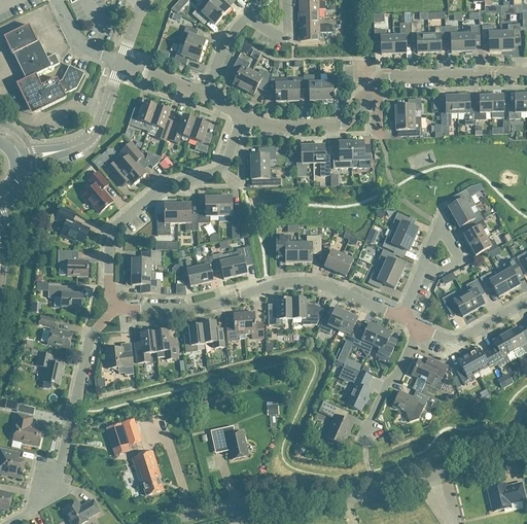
[(197,6),(191,11),(202,21),(206,15),(214,23),(222,14),(208,2),(206,0),(203,0),(197,6)]
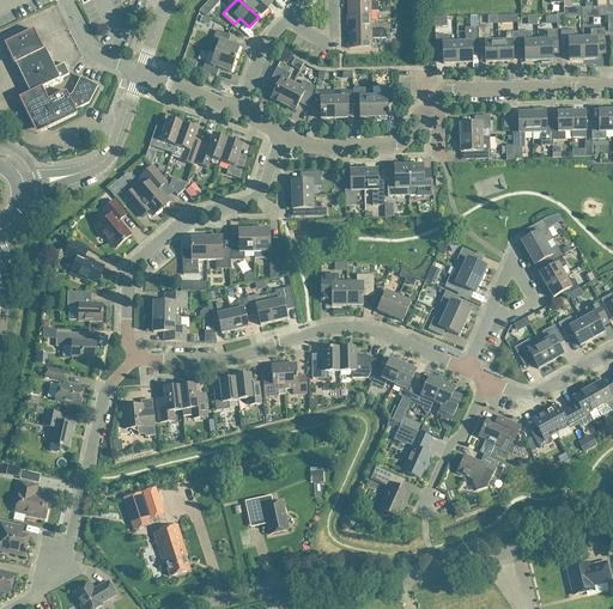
[(240,0),(242,2),(259,17),(268,7),(260,0),(240,0)]
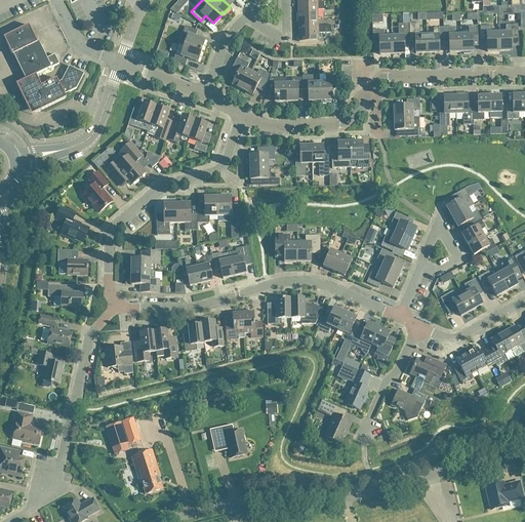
[(324,6),(324,3),(297,3),(298,15),(318,14),(317,6),(324,6)]
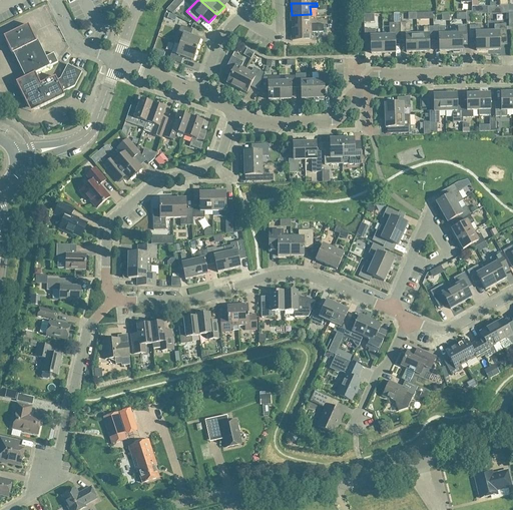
[(311,22),(311,14),(292,15),(292,26),(323,25),(323,21),(311,22)]
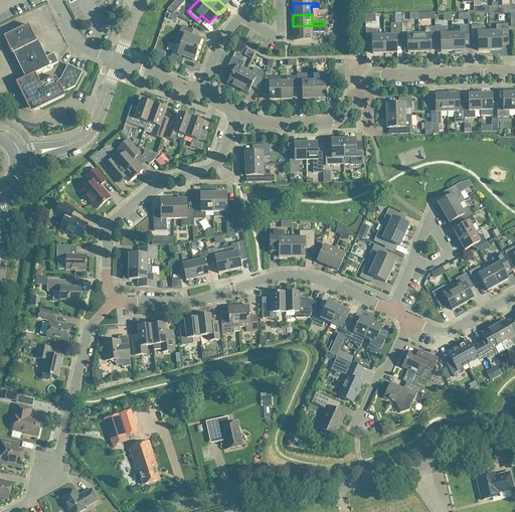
[(410,19),(401,20),(401,32),(406,32),(407,49),(418,49),(418,32),(411,32),(410,19)]
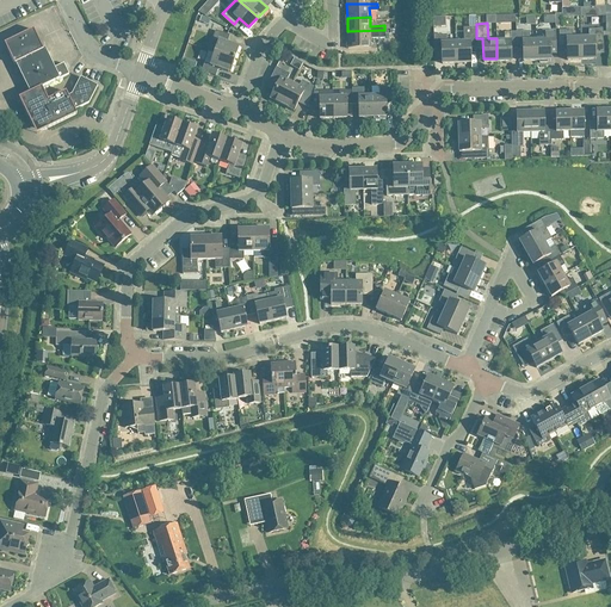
[(463,39),(455,39),(456,60),(470,59),(469,44),(476,44),(476,38),(476,24),(463,24),(463,39)]
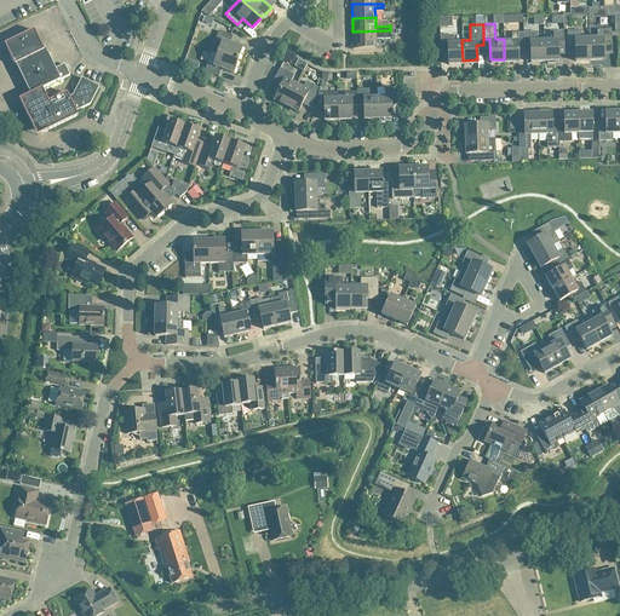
[(597,35),(589,35),(590,57),(604,57),(603,41),(612,41),(612,26),(597,27),(597,35)]
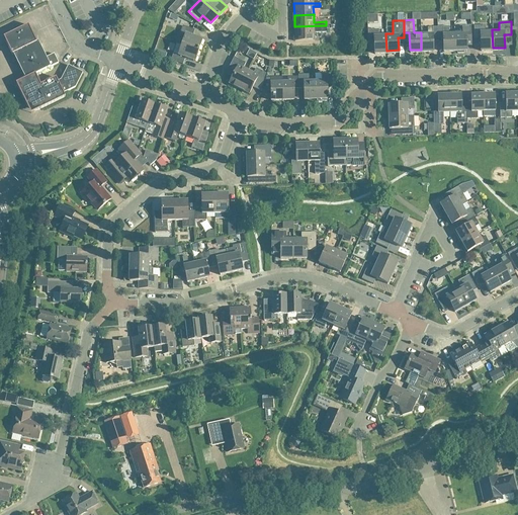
[(54,51),(46,55),(37,38),(36,38),(27,22),(10,30),(9,31),(8,33),(8,34),(8,36),(5,37),(12,52),(13,51),(24,76),(25,76),(34,71),(58,60),(54,51)]
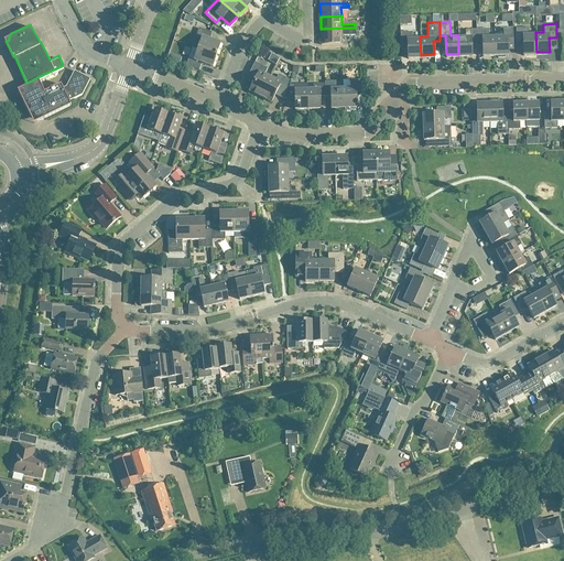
[(209,36),(212,30),(198,24),(196,32),(201,34),(197,46),(216,52),(220,41),(209,36)]
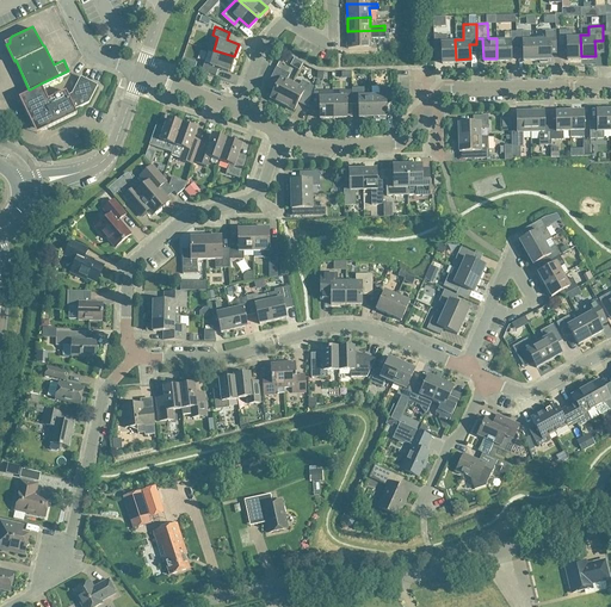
[(544,37),(536,37),(536,57),(538,57),(538,60),(547,59),(547,57),(550,57),(550,51),(556,51),(555,41),(555,26),(544,28),(544,37)]
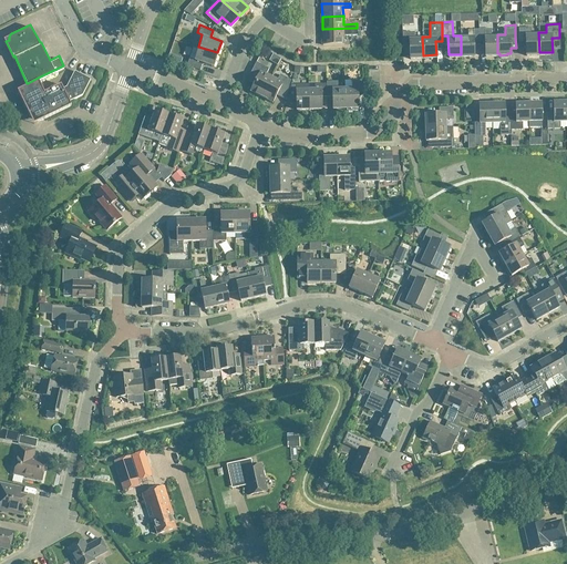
[(538,32),(531,32),(531,24),(518,24),(518,39),(525,39),(526,52),(539,52),(538,32)]
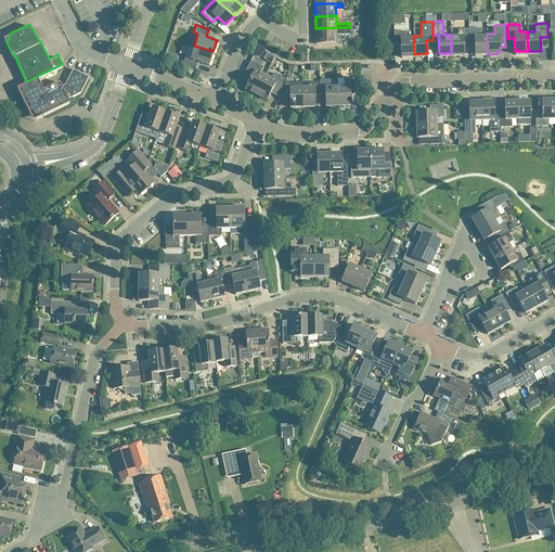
[(478,25),(468,26),(468,39),(474,38),(475,53),(487,52),(487,34),(480,34),(480,25),(478,25)]
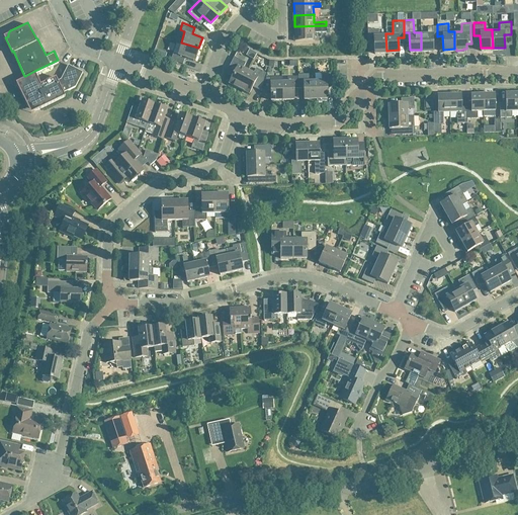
[(427,24),(427,32),(421,32),(421,50),(433,49),(432,36),(437,36),(437,24),(427,24)]
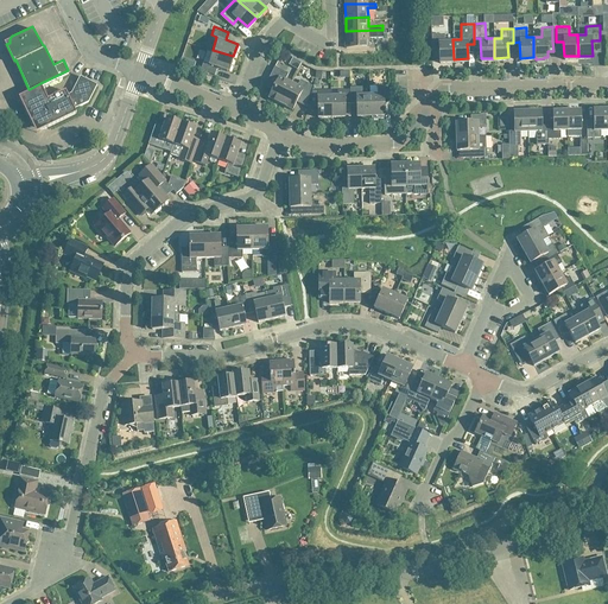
[(382,30),(346,31),(346,45),(368,44),(368,35),(382,35),(382,30)]
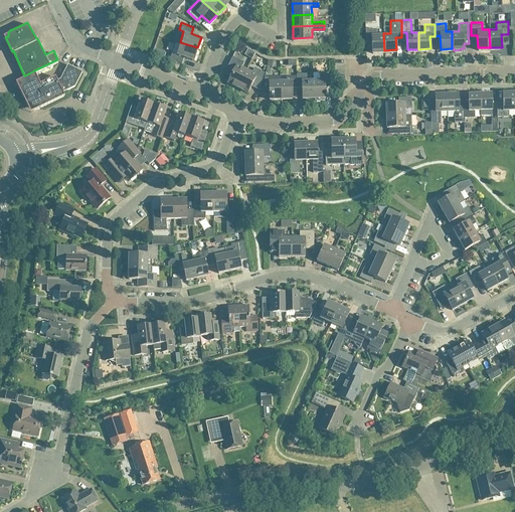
[(384,50),(383,33),(376,33),(376,26),(365,26),(366,38),(371,38),(372,50),(384,50)]
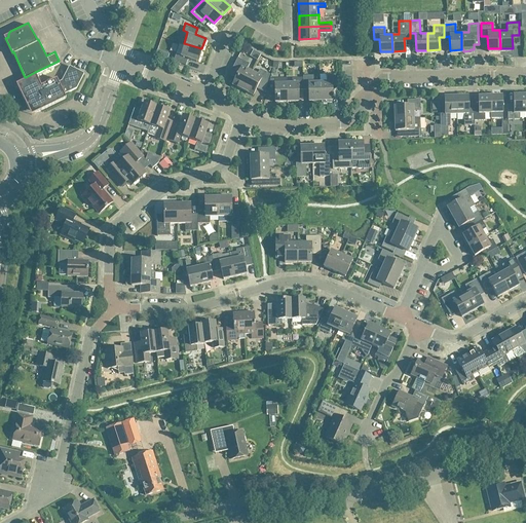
[(179,41),(176,51),(173,59),(185,63),(187,55),(198,60),(201,48),(184,43),(179,41)]
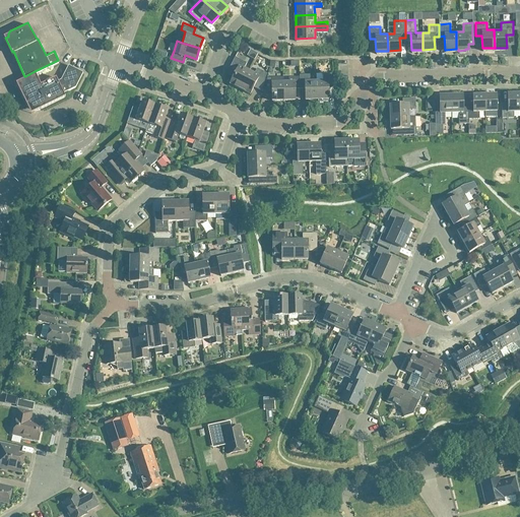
[(235,54),(228,67),(235,70),(230,80),(240,86),(248,69),(243,66),(246,60),(235,54)]
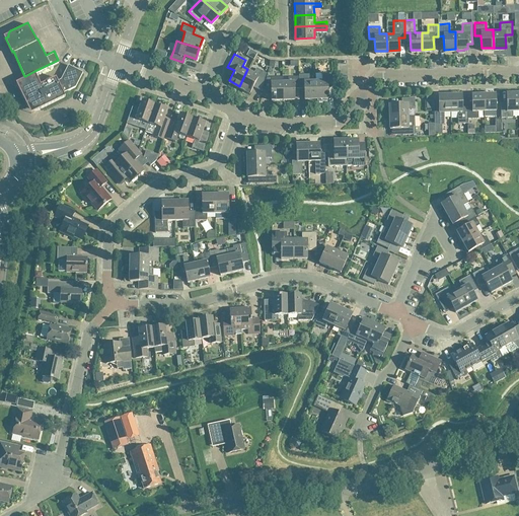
[(25,76),(24,76),(15,80),(18,86),(25,101),(26,101),(27,103),(28,104),(29,103),(35,105),(35,107),(38,106),(40,106),(65,94),(63,90),(75,84),(82,70),(68,63),(61,77),(57,78),(56,75),(41,82),(34,71),(25,76)]
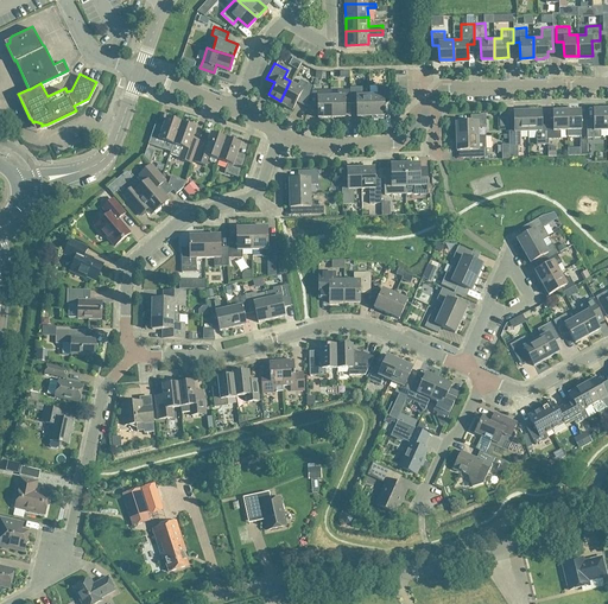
[(296,83),(290,81),(280,101),(292,107),(298,94),(306,99),(309,94),(311,82),(299,76),(296,83)]
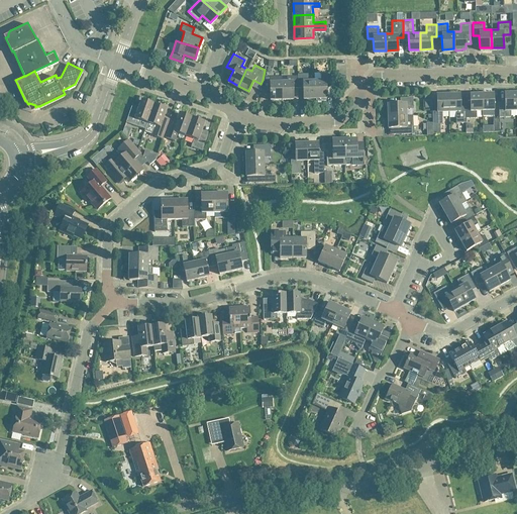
[(330,71),(320,71),(320,79),(314,79),(315,96),(326,96),(326,85),(331,85),(330,71)]
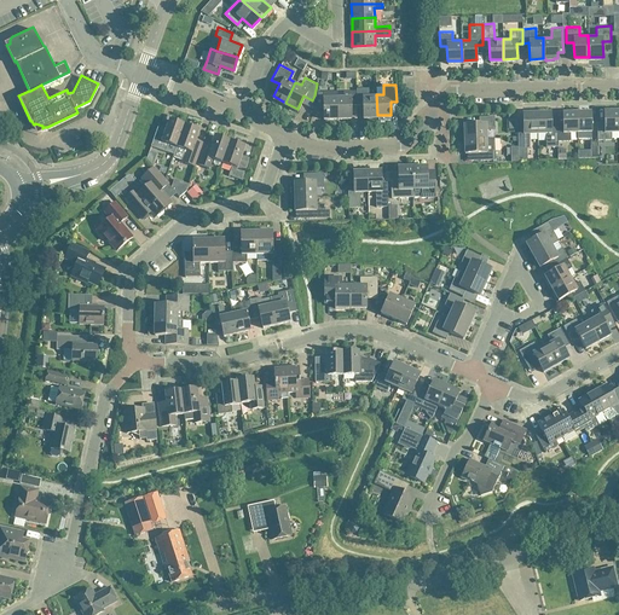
[(376,94),(369,94),(369,86),(356,86),(356,88),(357,103),(363,103),(363,116),(377,115),(376,94)]
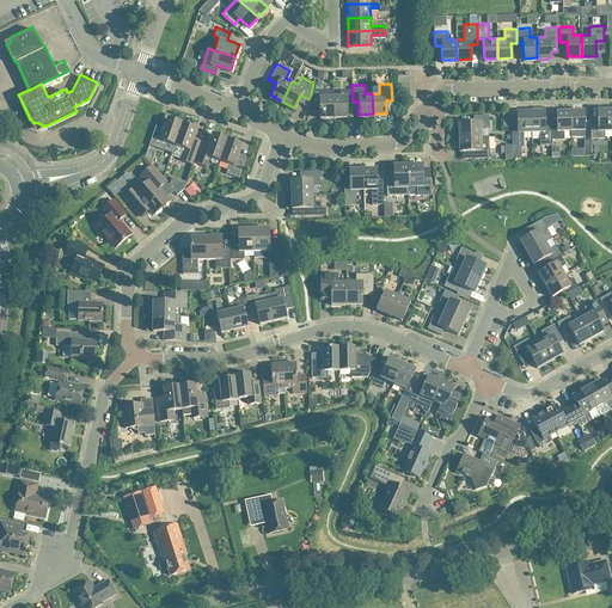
[(313,88),(313,92),(313,103),(313,108),(319,106),(319,115),(334,115),(332,94),(332,87),(319,88),(313,88)]
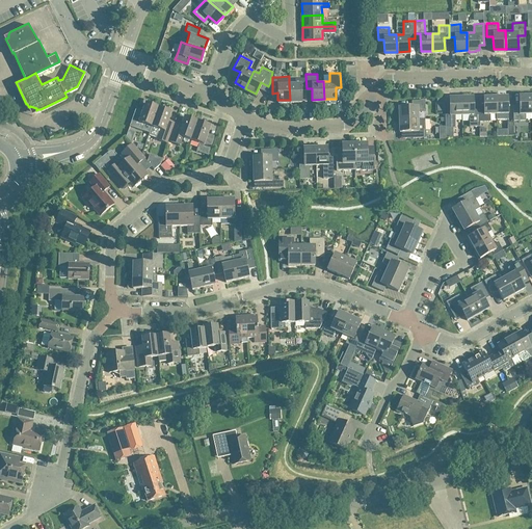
[(295,82),(289,82),(290,100),(301,100),(301,88),(307,88),(306,76),(295,76),(295,82)]
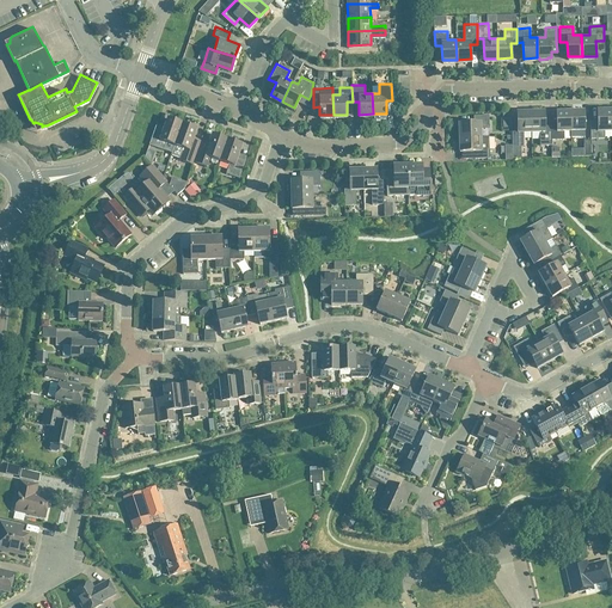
[(611,128),(611,106),(597,108),(597,120),(589,120),(591,136),(604,135),(604,128),(611,128)]
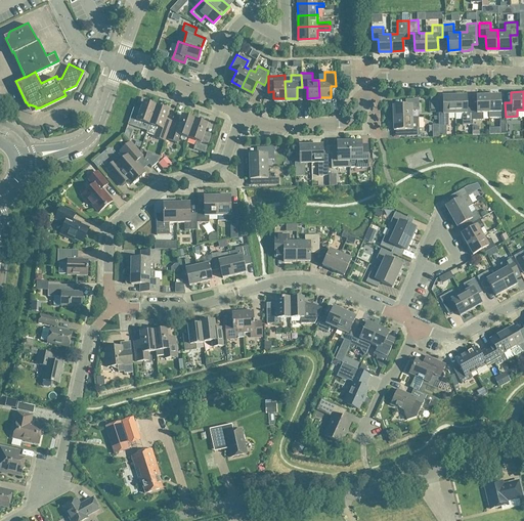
[(499,92),(488,93),(488,110),(488,115),(494,115),(500,115),(499,92)]
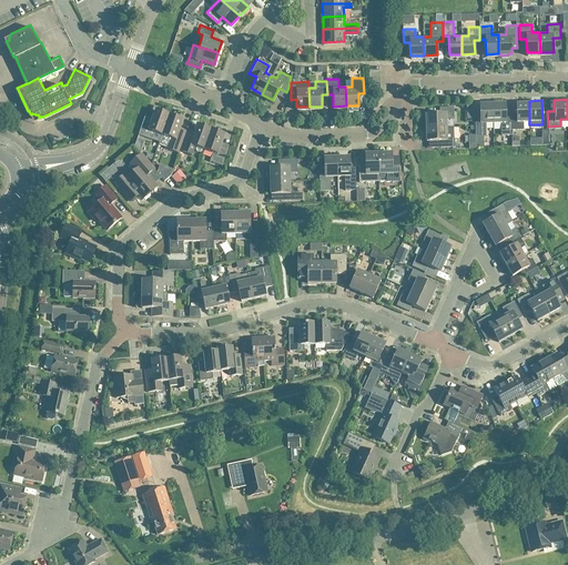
[(479,102),(479,115),(475,117),(475,133),(486,133),(485,120),(493,120),(493,101),(479,102)]
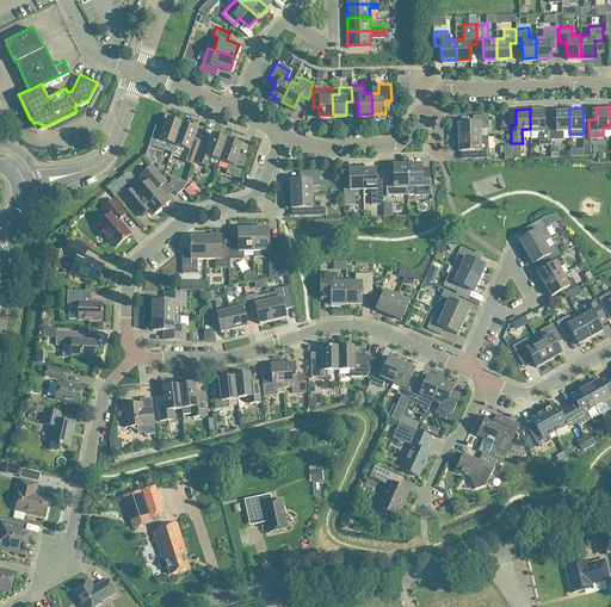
[(550,124),(544,124),(543,109),(530,109),(530,129),(538,129),(538,142),(550,142),(550,137),(550,124)]
